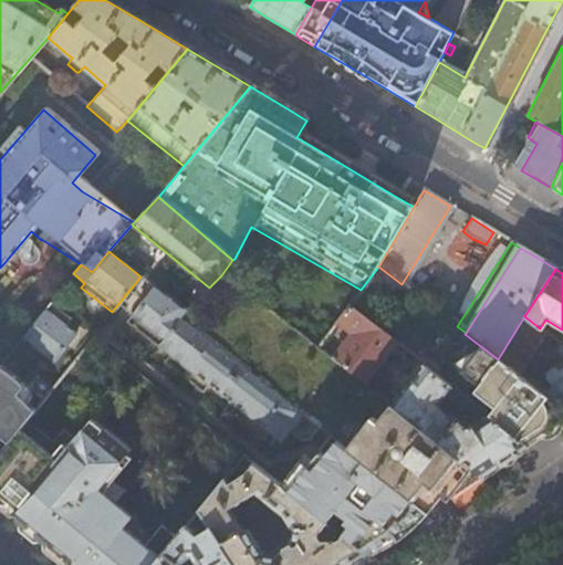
[(465,487),(479,477),(389,405),(383,399),(369,389),(363,384),(330,358),(221,275),(209,288),(187,314),(181,322),(319,429),(336,442),(427,512),(439,495),(447,500),(454,494),(465,487)]
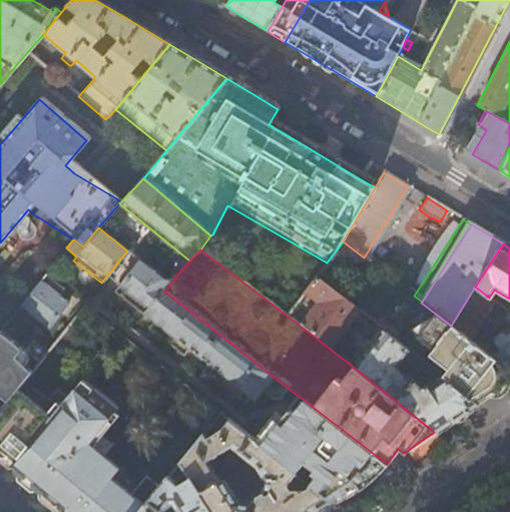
[(279,400),(289,389),(164,292),(169,285),(140,262),(115,294),(151,323),(152,325),(149,330),(182,355),(187,350),(207,367),(204,373),(237,398),(242,393),(252,401),(260,393),(270,401),(279,400)]
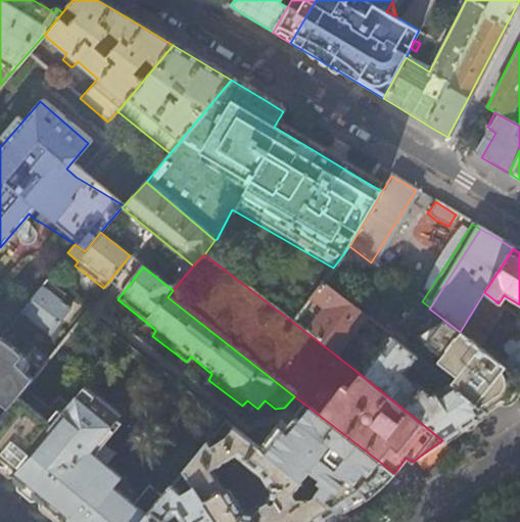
[(57,300),(62,294),(44,280),(20,310),(47,333),(67,309),(57,300)]
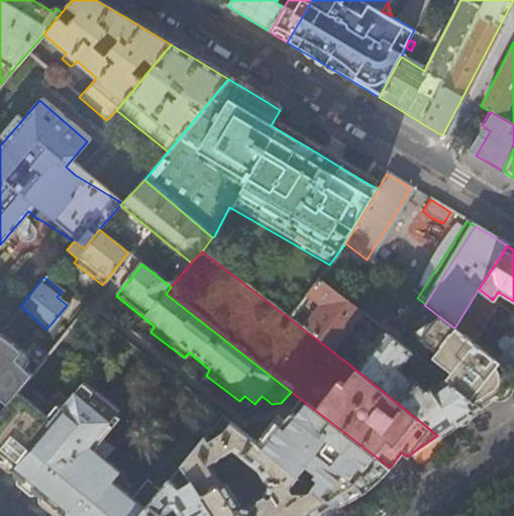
[(331,350),(358,316),(318,284),(316,284),(306,296),(318,306),(301,327),(331,350)]
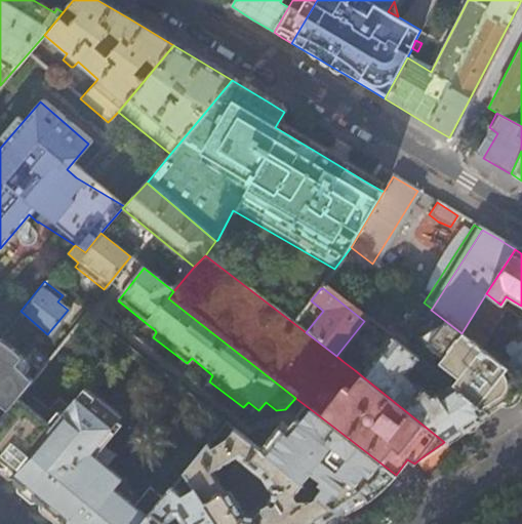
[(500,305),(486,293),(462,333),(480,348),(505,309),(500,305)]
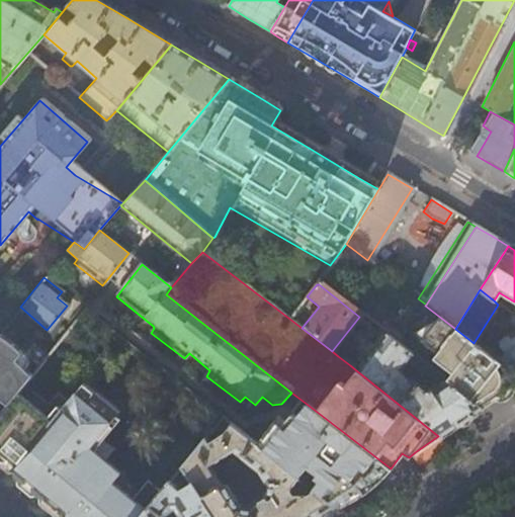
[(499,397),(514,385),(514,376),(486,353),(474,343),(455,329),(425,306),(423,305),(414,317),(408,317),(404,322),(405,328),(395,342),(410,355),(426,367),(481,409),(499,397)]
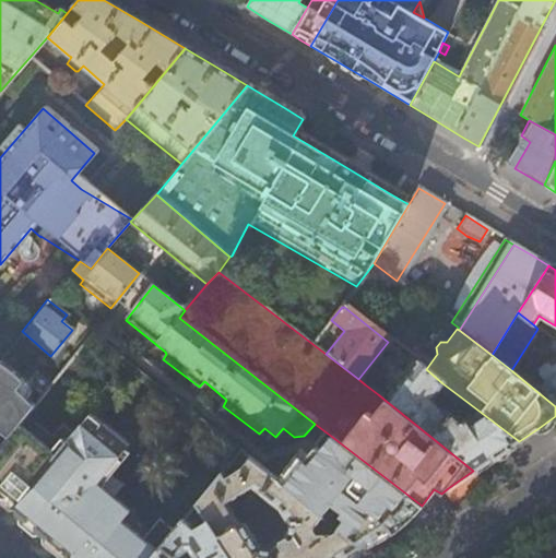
[(555,366),(553,364),(545,364),(543,364),(524,381),(555,406),(555,342),(552,340),(549,348),(555,353),(555,366)]
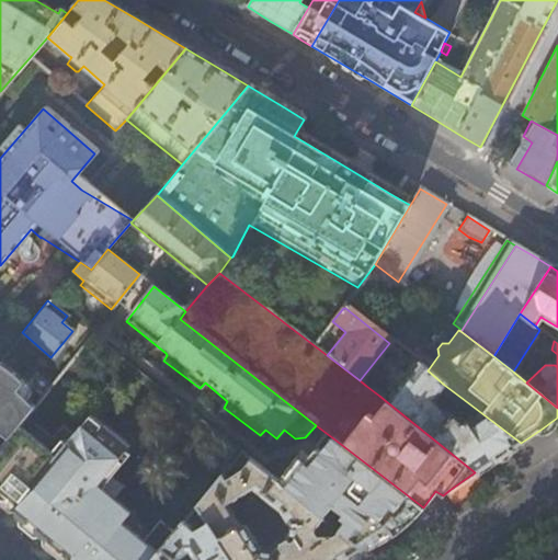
[(557,367),(557,357),(547,365),(555,365),(557,367)]
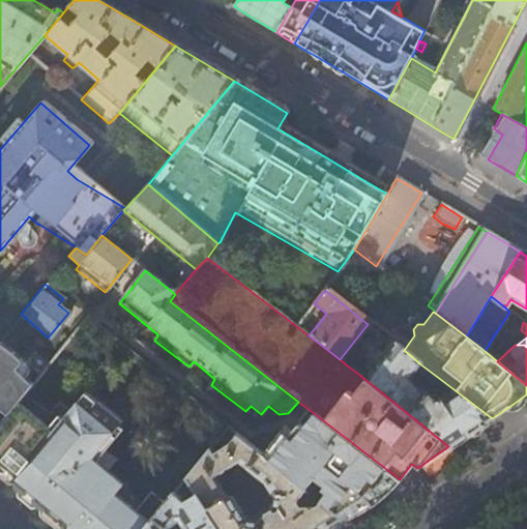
[(38,376),(0,343),(0,423),(17,404),(30,386),(34,383),(38,376)]
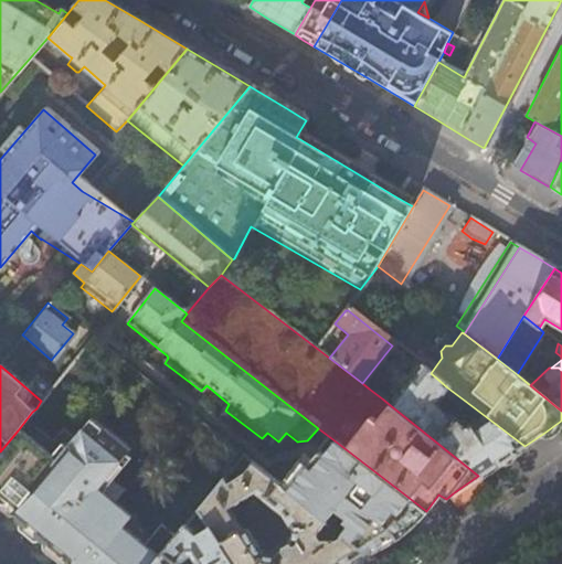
[(431,373),(420,365),(389,404),(478,476),(499,463),(525,446),(465,401),(455,413),(438,401),(447,387),(431,373)]
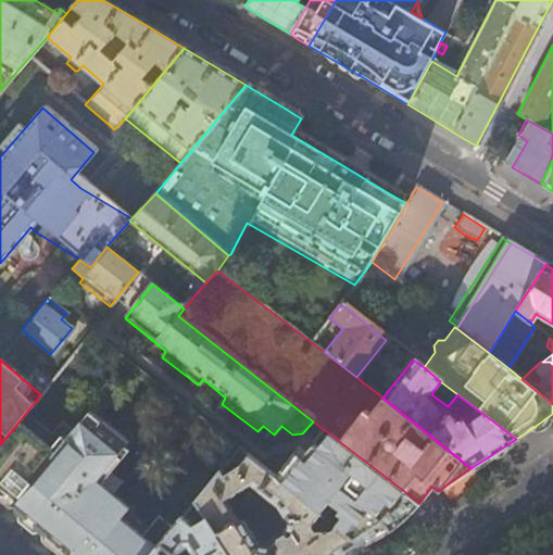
[(378,390),(378,383),(371,379),(365,379),(363,382),(376,392),(378,390)]
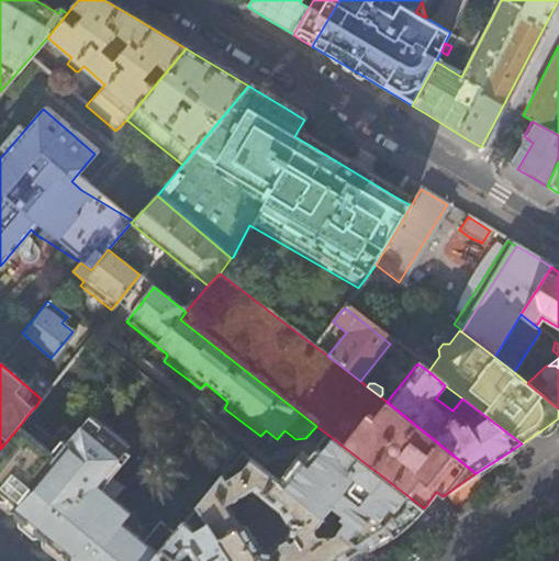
[(180,413),(183,410),(169,399),(166,403),(180,413)]
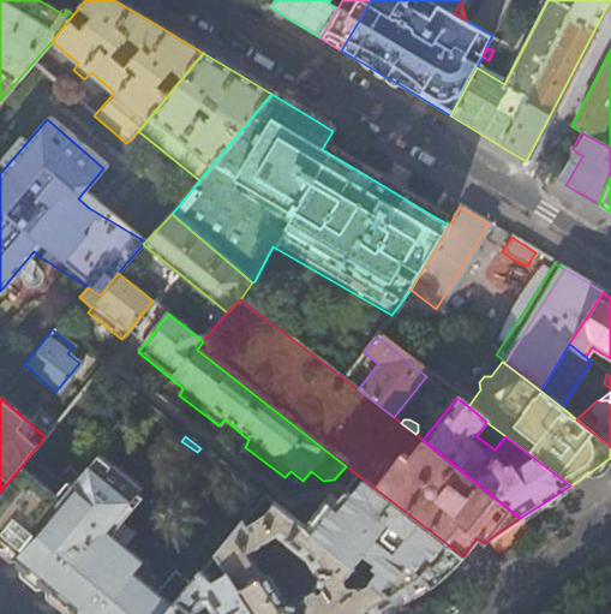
[(66,483),(55,496),(19,469),(0,492),(0,542),(7,548),(7,555),(29,553),(34,547),(43,547),(60,561),(60,571),(58,574),(58,578),(60,597),(60,603),(67,601),(77,610),(77,613),(165,613),(177,600),(189,584),(173,571),(155,591),(132,572),(141,560),(115,538),(108,538),(102,534),(138,488),(97,454),(72,486),(71,487),(66,483)]
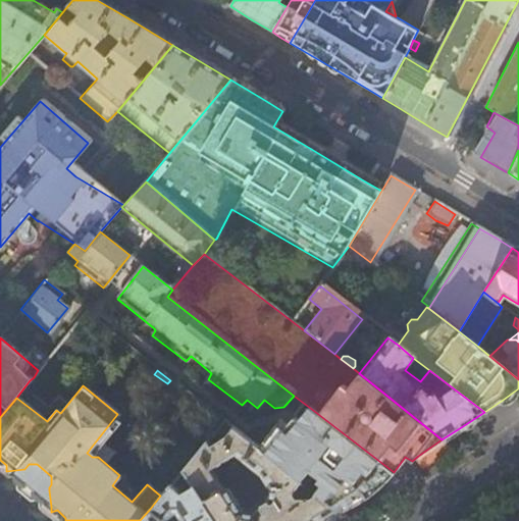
[(360,495),(394,472),(310,408),(299,422),(294,419),(287,426),(280,422),(259,449),(336,511),(360,495)]
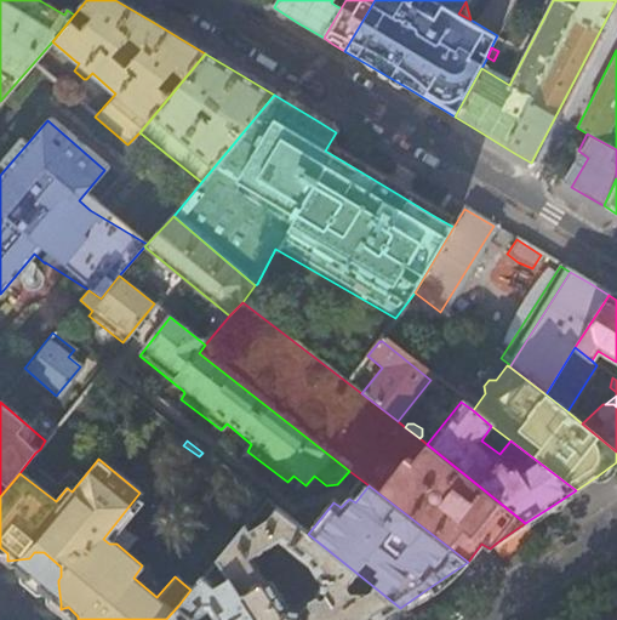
[(253,512),(243,525),(217,559),(255,619),(382,619),(400,608),(308,534),(264,501),(253,512)]
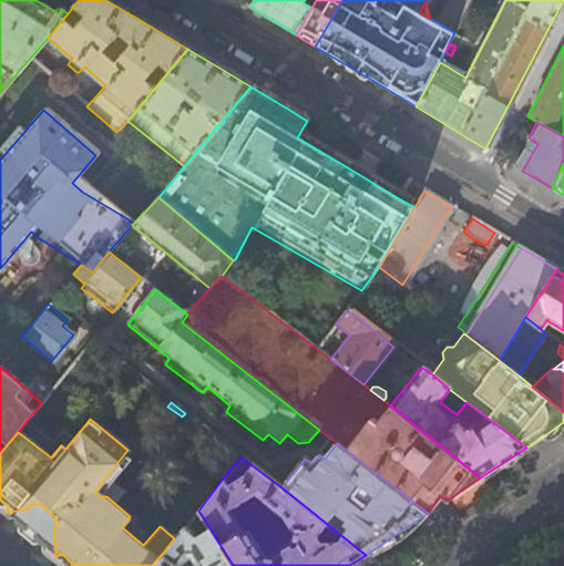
[(232,467),(227,464),(217,476),(222,480),(232,467)]
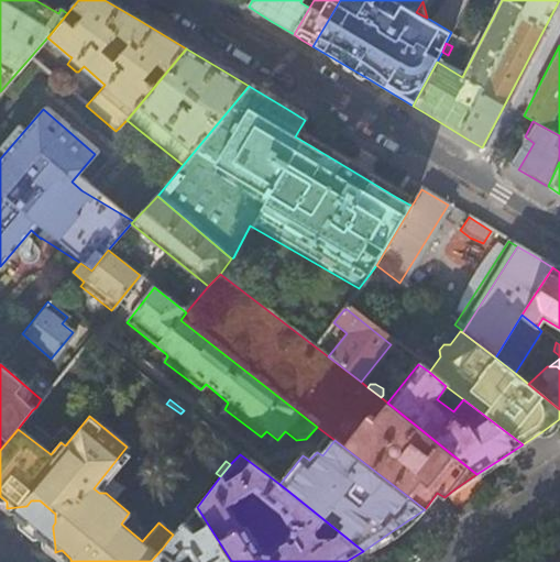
[(26,506),(7,508),(15,516),(21,516),(21,519),(23,526),(36,537),(42,537),(45,536),(46,541),(55,547),(53,529),(53,526),(55,522),(55,514),(40,500),(31,500),(26,506)]
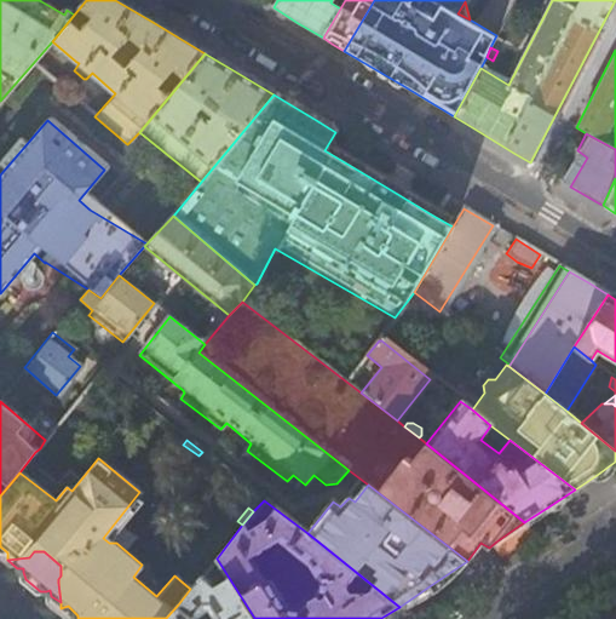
[(254,618),(217,559),(178,605),(195,618),(201,617),(208,611),(212,618),(254,618)]
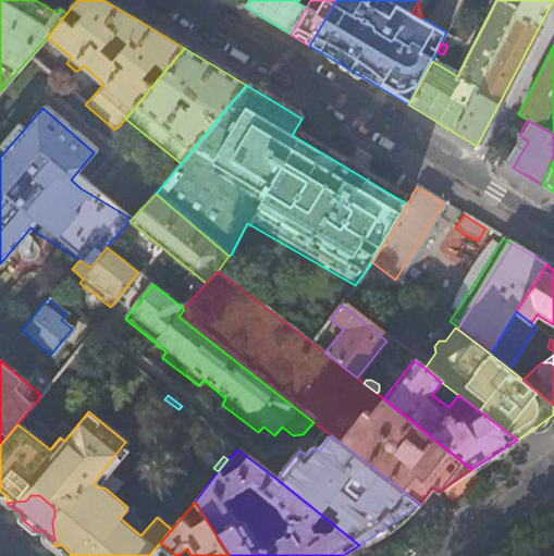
[(175,555),(160,543),(149,555),(175,555)]
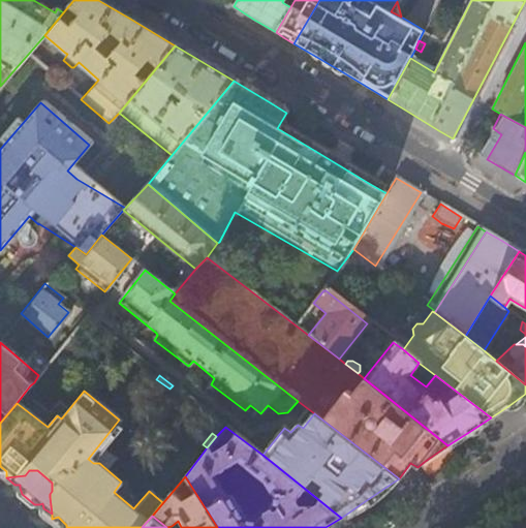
[(58,517),(52,519),(62,527),(66,527),(66,525),(58,517)]
